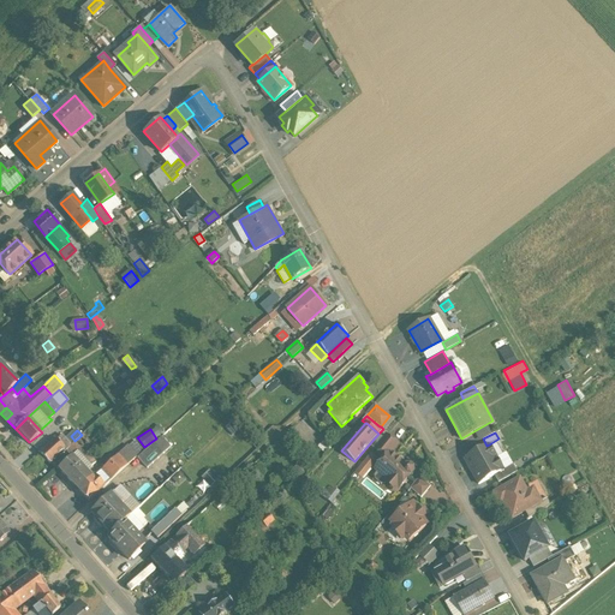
[(378,434),(369,445),(375,449),(377,447),(383,439),(378,434)]
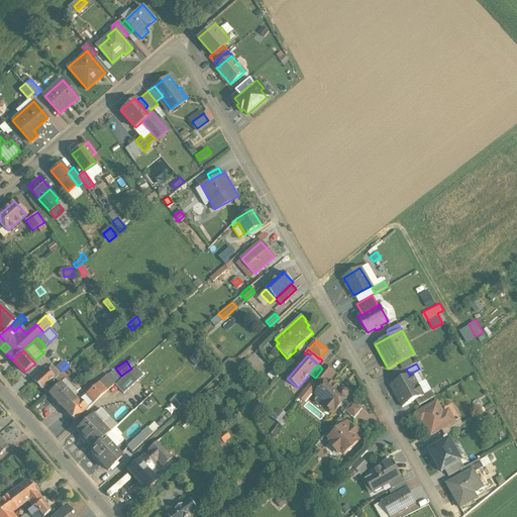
[(334,374),(325,366),(322,369),(317,376),(325,383),(327,381),(328,381),(334,374)]
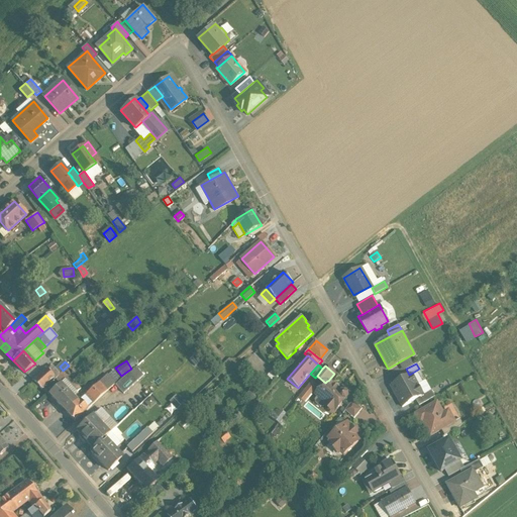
[(47,369),(34,381),(41,388),(55,376),(47,369)]
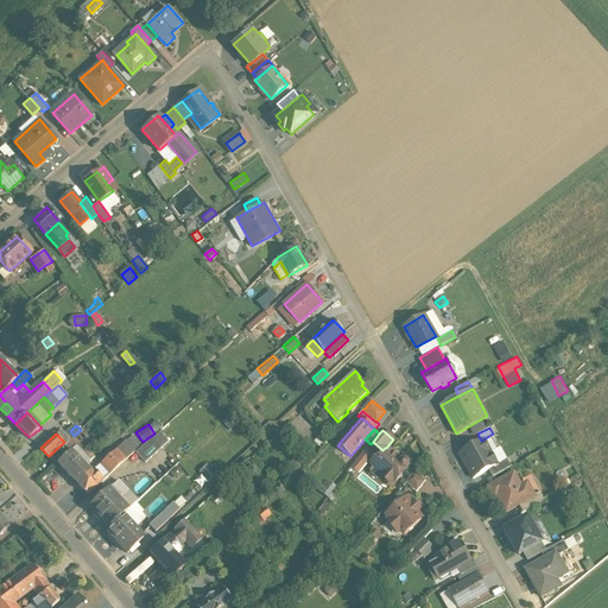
[(87,436),(78,443),(86,450),(88,448),(94,443),(87,436)]
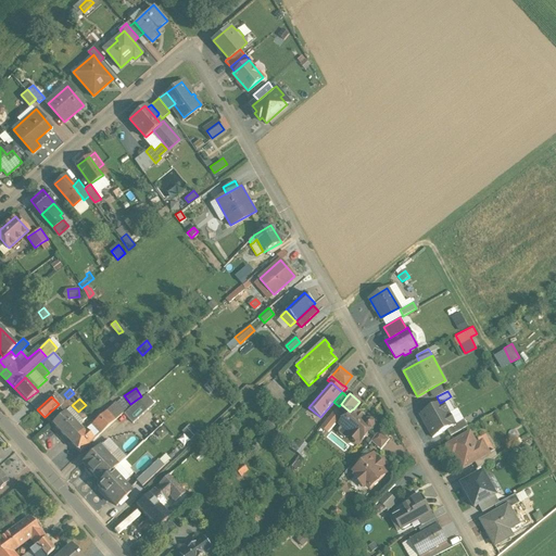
[(140,399),(125,413),(134,421),(148,408),(143,403),(140,399)]
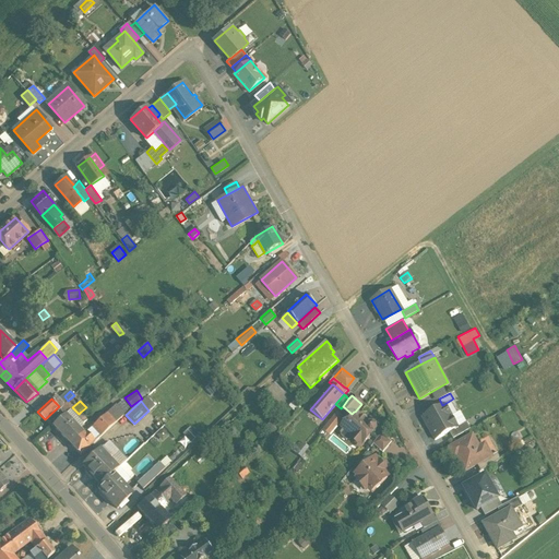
[(151,401),(144,405),(149,411),(155,405),(151,401)]
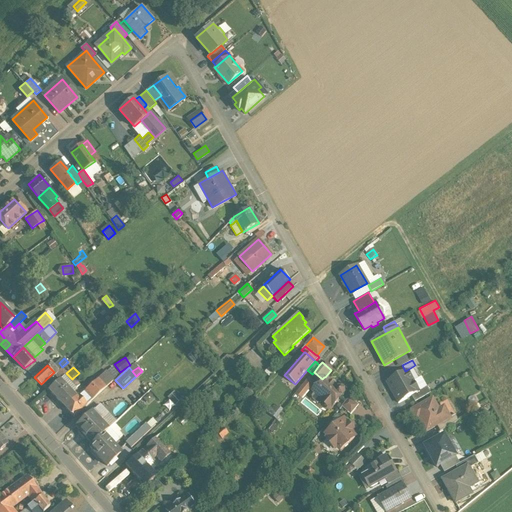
[(405,371),(386,382),(392,392),(413,380),(407,370),(405,371)]
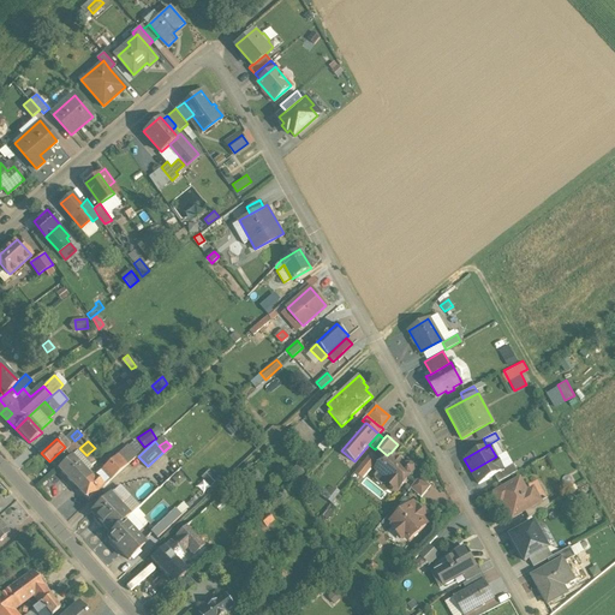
[(89,453),(87,455),(79,448),(77,451),(90,466),(96,460),(89,453)]
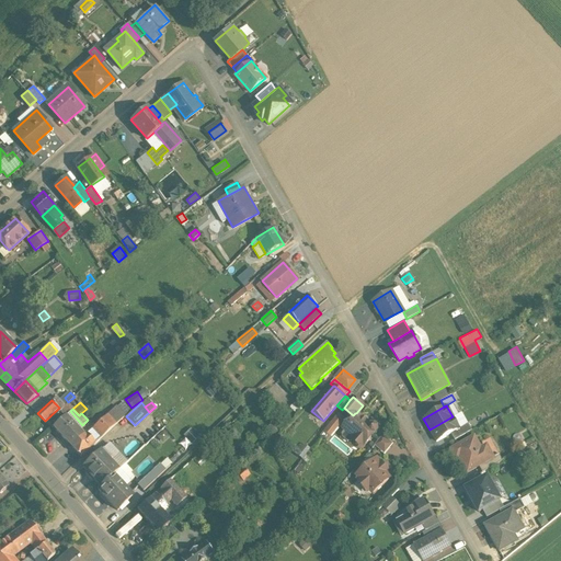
[(356,413),(355,413),(353,415),(351,419),(351,422),(347,422),(344,426),(344,430),(354,437),(353,438),(354,439),(354,443),(357,446),(361,445),(362,446),(373,434),(375,434),(377,431),(376,426),(374,425),(369,425),(356,413)]
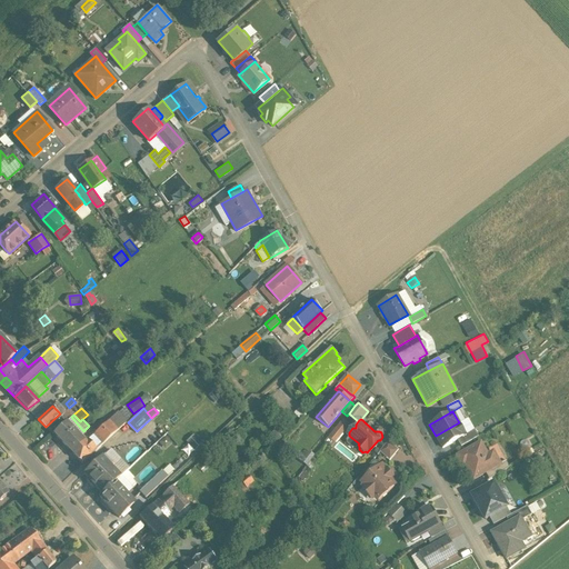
[(108,421),(95,433),(103,442),(117,430),(108,421)]
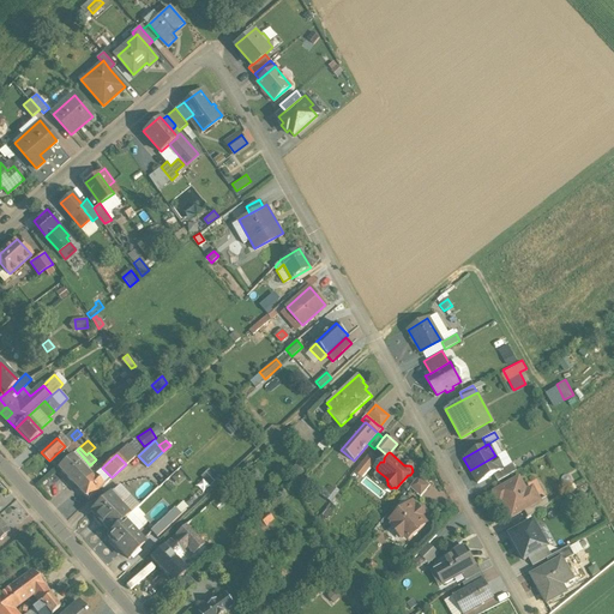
[(369,455),(355,474),(360,477),(375,458),(369,455)]
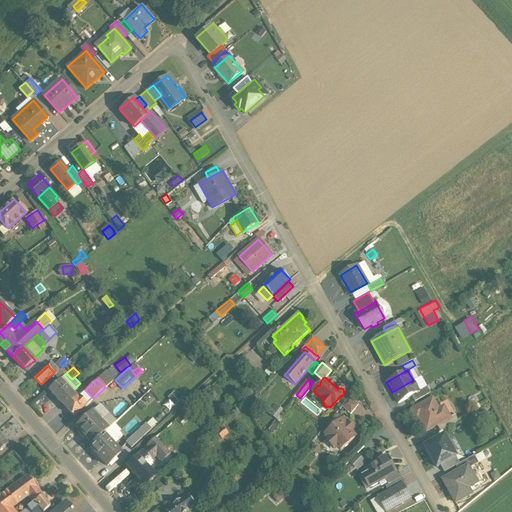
[(72,393),(59,380),(48,390),(61,403),(72,393)]
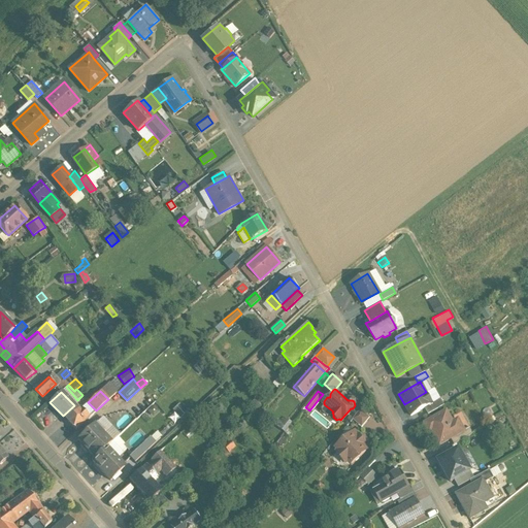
[(426,392),(404,404),(410,416),(424,407),(432,403),(426,392)]
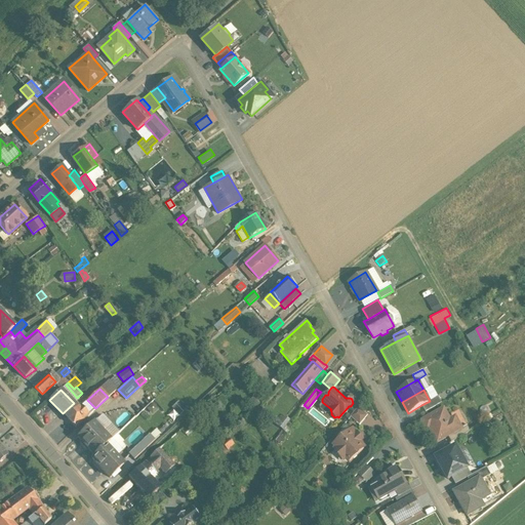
[(430,401),(421,405),(426,411),(441,402),(438,396),(430,401)]
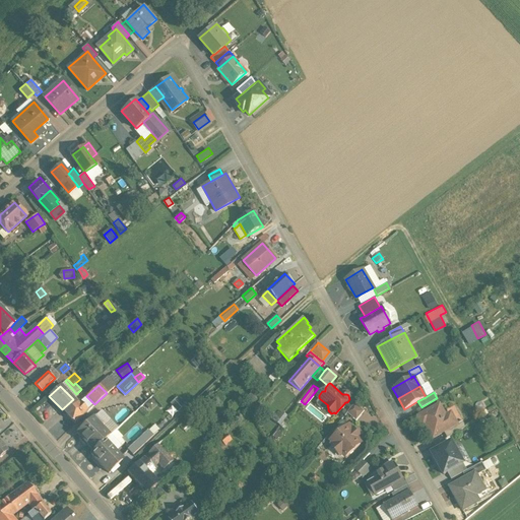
[(328,405),(319,398),(316,401),(317,405),(322,409),(325,409),(327,406),(328,405)]
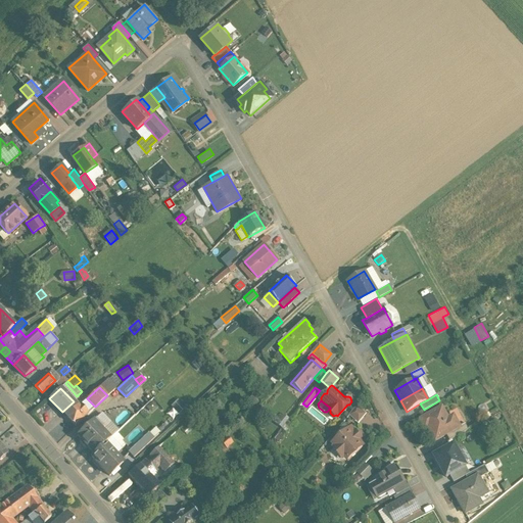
[(81,403),(66,416),(75,425),(88,413),(81,403)]
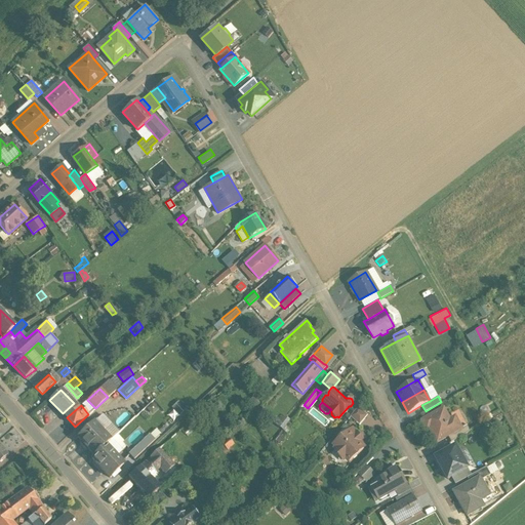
[(186,412),(178,405),(173,410),(180,417),(186,412)]
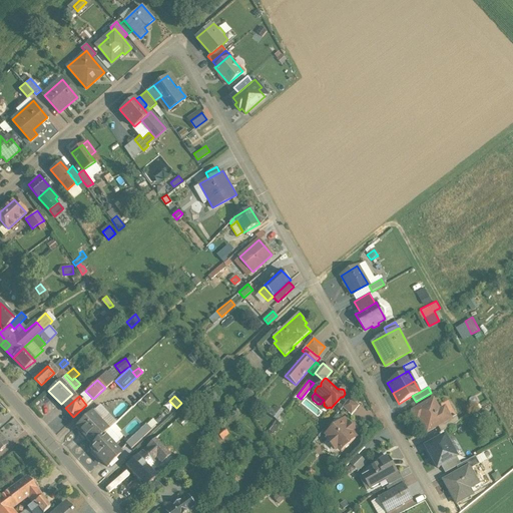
[(359,405),(350,398),(342,407),(351,414),(359,405)]
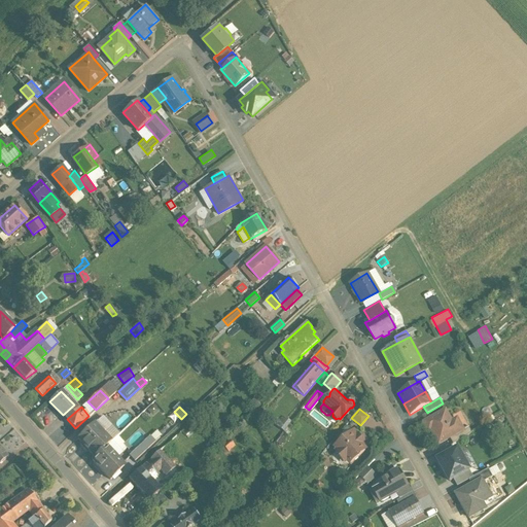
[(446,410),(423,422),(428,430),(430,429),(438,444),(450,437),(464,430),(463,428),(459,422),(454,420),(452,421),(446,410)]
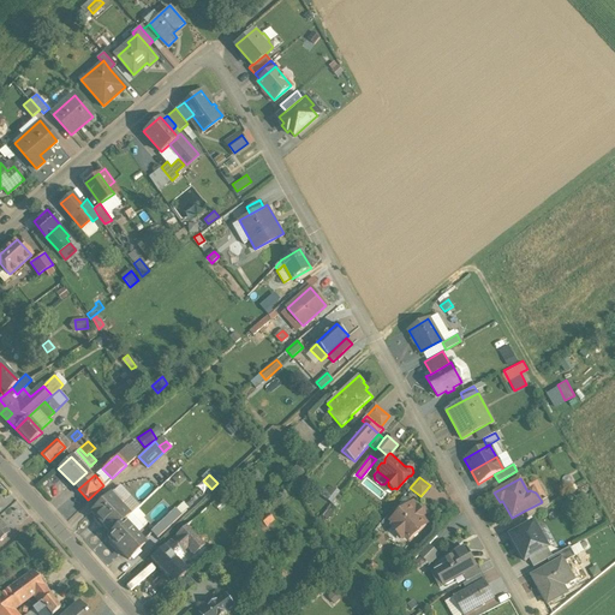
[(138,507),(120,487),(111,496),(129,517),(138,507)]
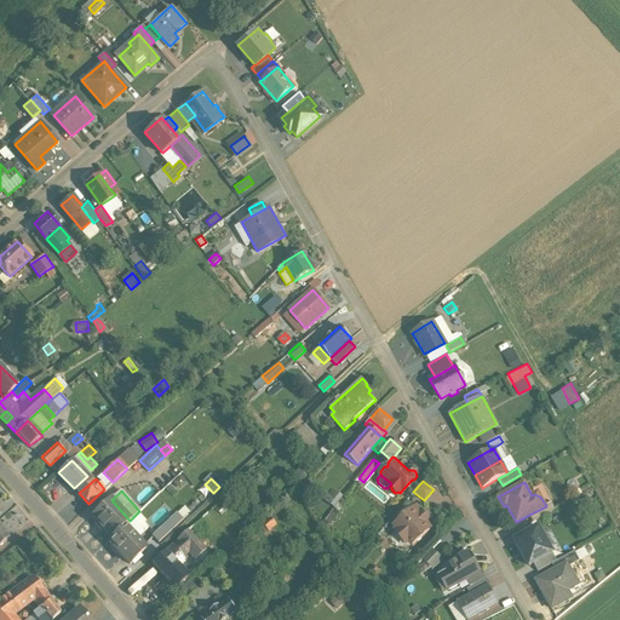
[(332,497),(327,493),(322,498),(333,507),(338,501),(343,497),(337,492),(332,497)]
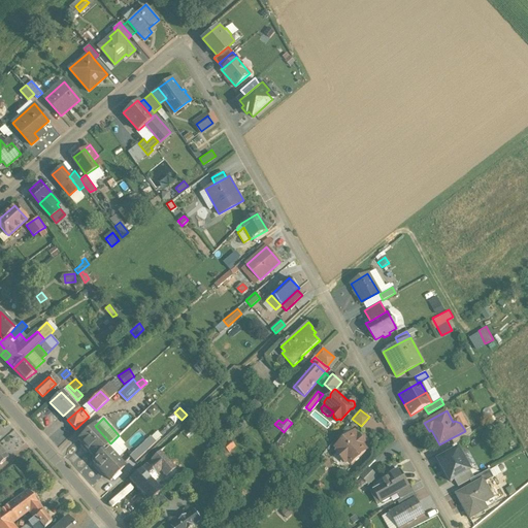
[(95,426),(94,425),(77,439),(95,458),(105,448),(110,443),(95,426)]
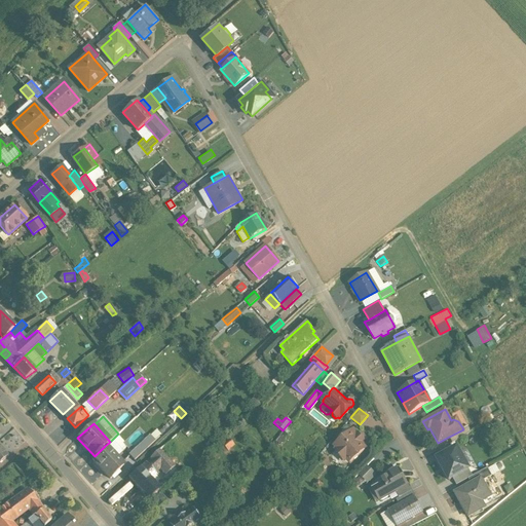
[(292,429),(287,425),(283,430),(288,435),(292,429)]
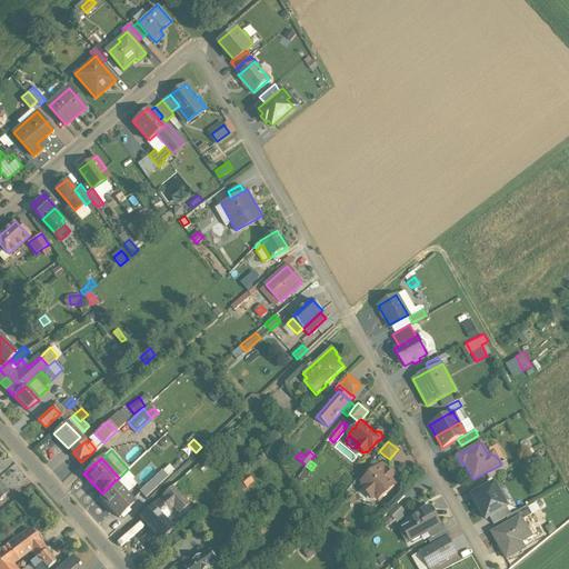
[(501,465),(486,472),(489,479),(509,467),(506,460),(500,462),(501,465)]
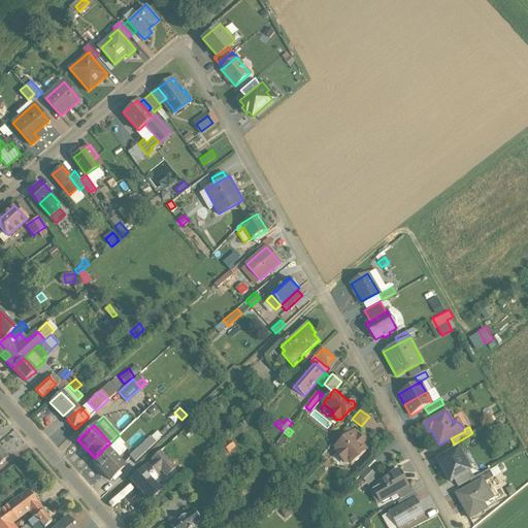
[(352,431),(345,438),(344,441),(341,441),(336,446),(338,449),(338,452),(339,454),(340,457),(342,459),(345,460),(348,460),(351,463),(365,450),(360,444),(362,442),(363,439),(361,437),(357,437),(352,431)]
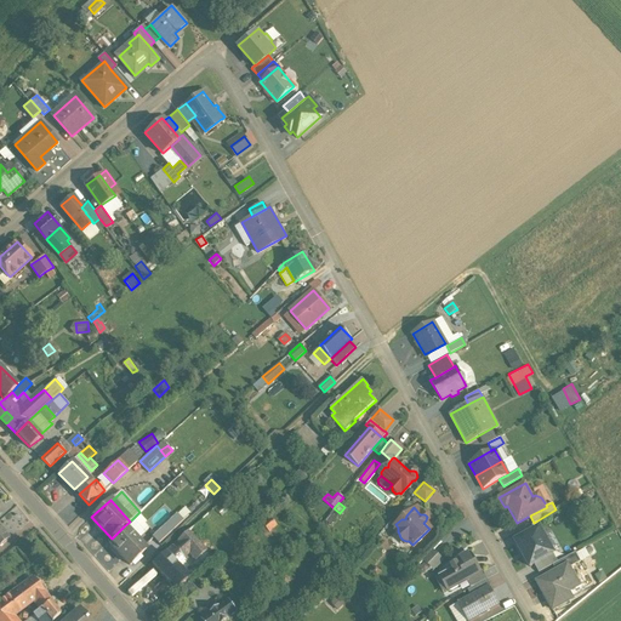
[(177,513),(152,537),(158,543),(183,520),(177,513)]
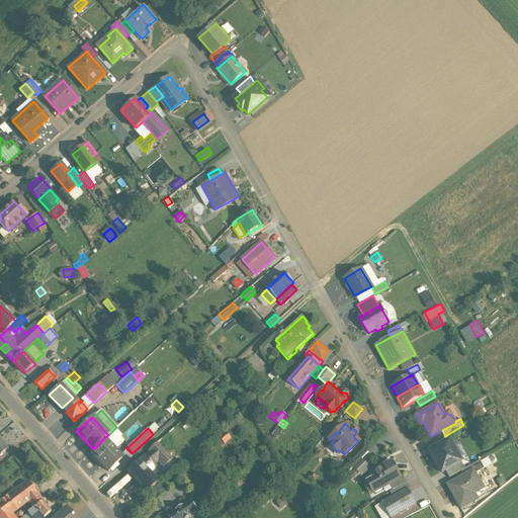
[(227,433),(220,438),(225,443),(231,438),(227,433)]
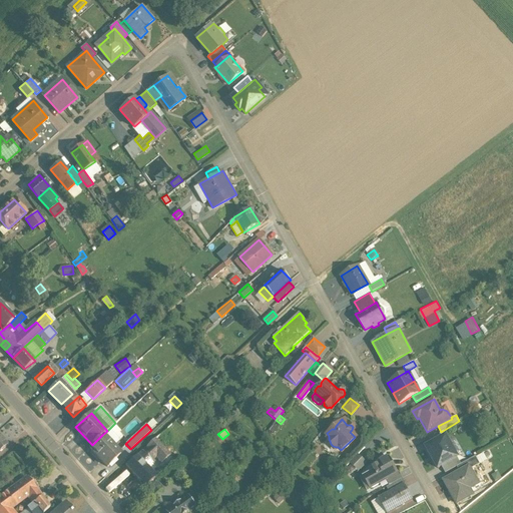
[(431,444),(441,438),(438,433),(428,439),(431,444)]
